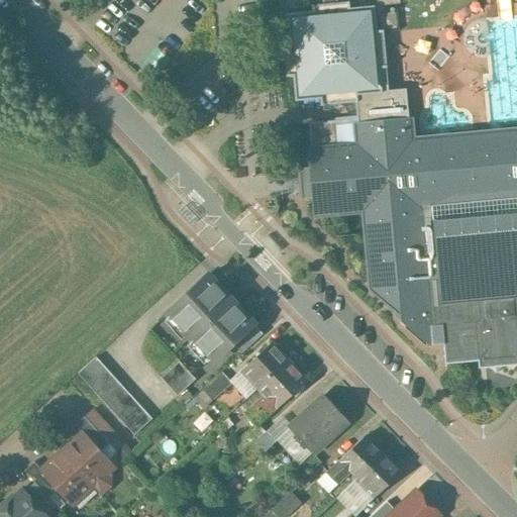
[(349,2),(337,2),(336,0),(322,0),(322,3),(311,4),(311,11),(287,12),(289,37),(283,38),(286,77),(293,77),(295,101),(320,99),(320,105),(355,102),(356,121),(408,118),(406,89),(388,90),(386,60),(384,30),(376,31),(375,13),(375,6),(349,8),(349,2)]
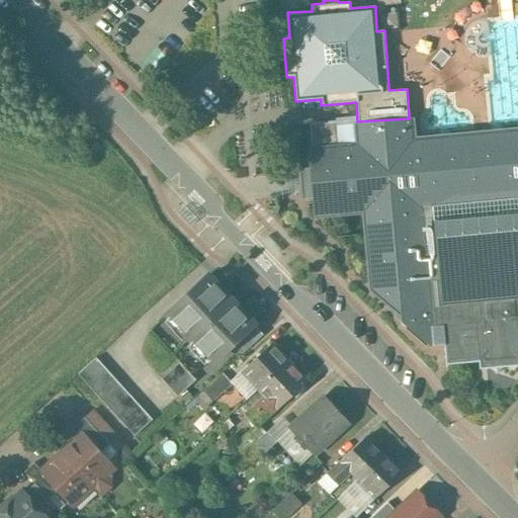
[(440,135),(416,136),(415,117),(409,118),(357,121),(352,122),(354,143),(338,144),(311,146),(307,147),(309,167),(297,168),(298,183),(300,199),(312,198),(314,219),(361,214),(367,289),(397,315),(397,318),(428,345),(444,345),(445,365),(479,362),(479,368),(491,368),(497,373),(503,367),(517,365),(517,126),(502,128),(492,130),(481,131),(448,134),(440,135)]
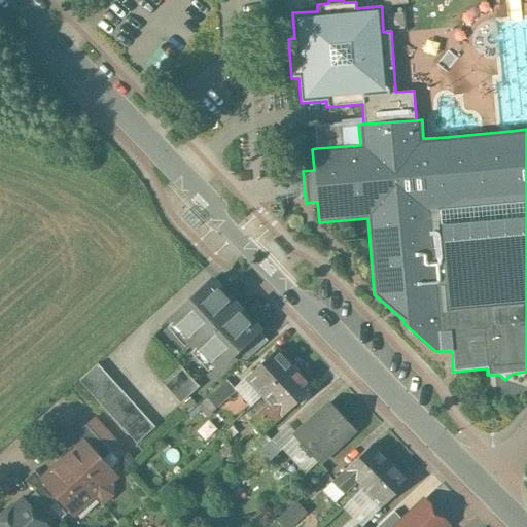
[(342,123),(314,125),(316,148),(344,146),(342,123)]
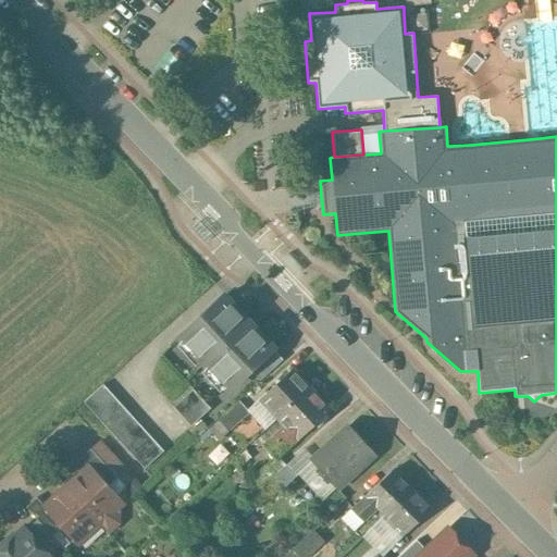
[(224,296),(180,337),(229,391),(250,370),(273,349),(224,296)]
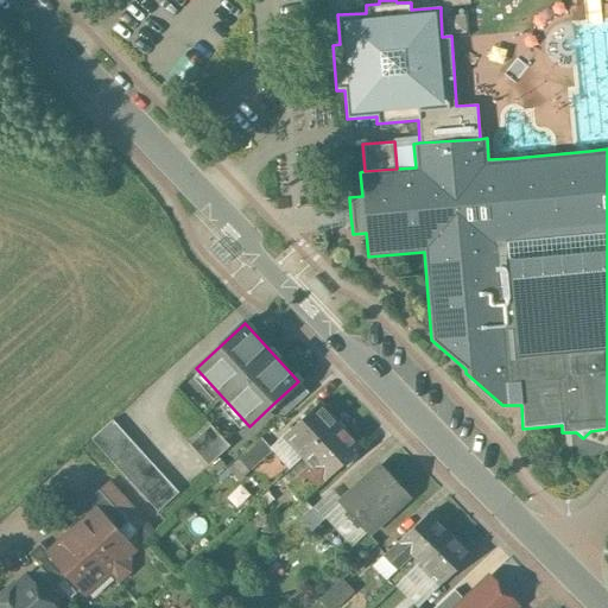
[(298,381),(273,404),(284,416),(309,393),(298,381)]
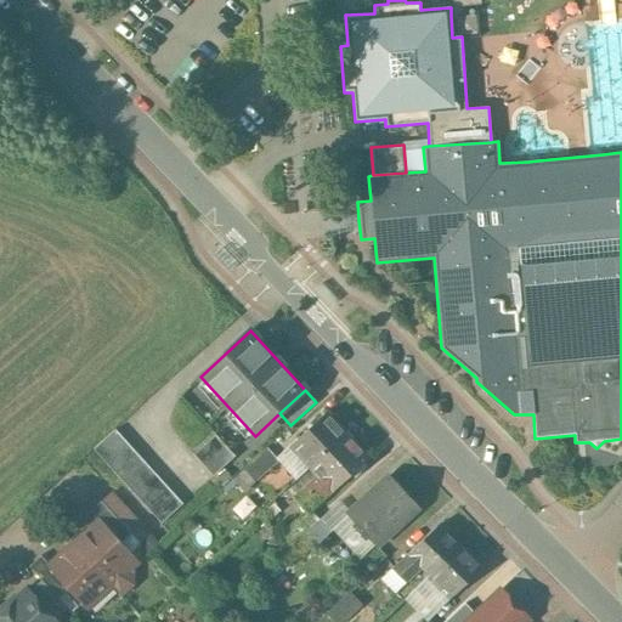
[(326,413),(290,446),(310,468),(346,435),(326,413)]
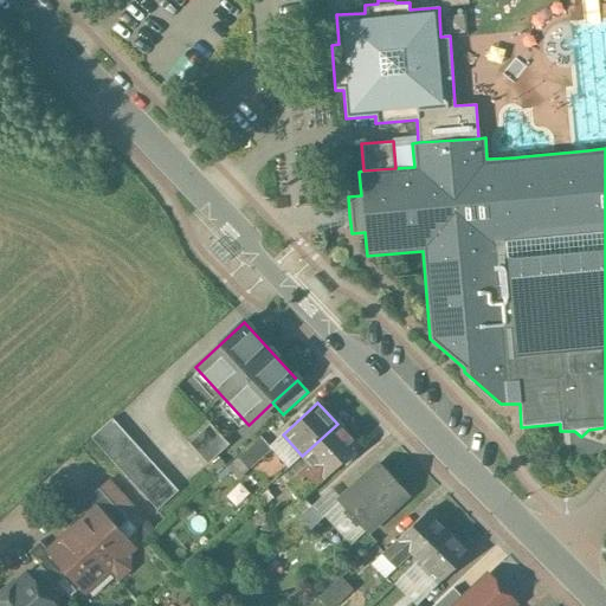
[(179,491),(113,418),(91,437),(158,510),(179,491)]
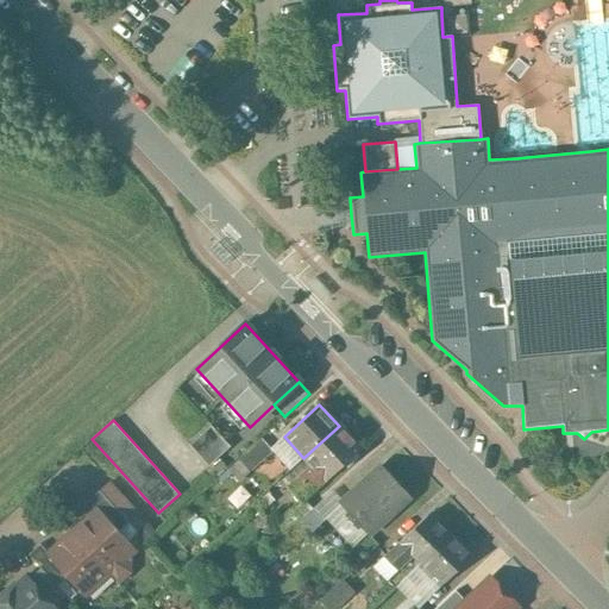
[(230,447),(211,426),(190,445),(209,466),(230,447)]
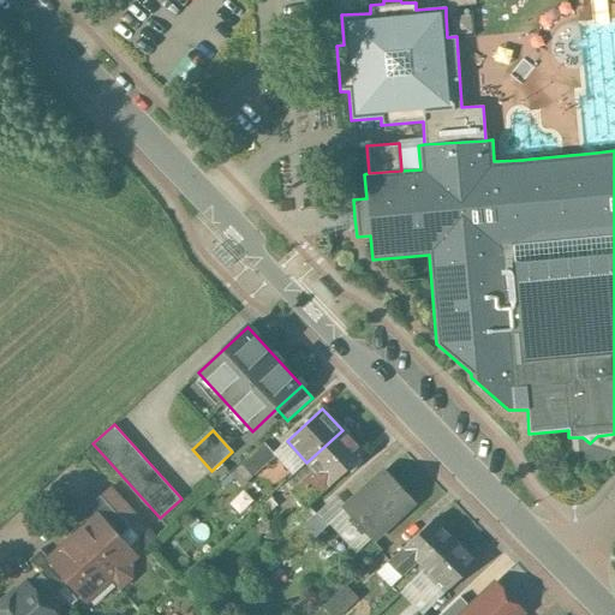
[(342,430),(306,463),(314,470),(290,493),(302,505),(305,509),(309,506),(329,487),(364,454),(342,430)]
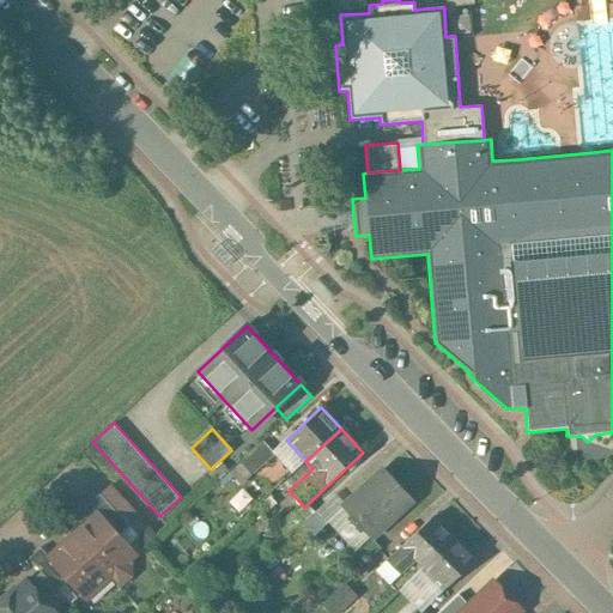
[(262,441),(240,462),(252,474),(274,454),(262,441)]
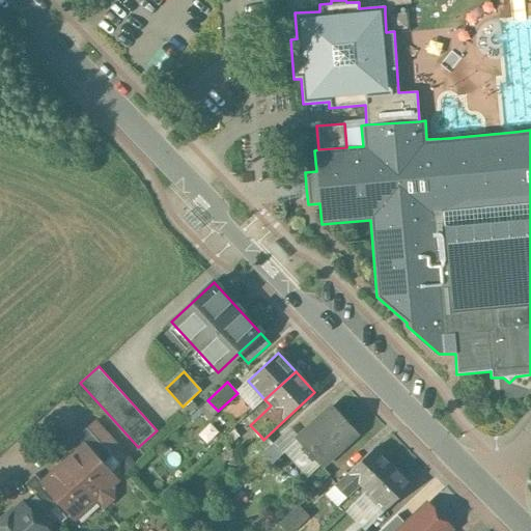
[(333,407),(298,439),(323,467),(358,435),(333,407)]
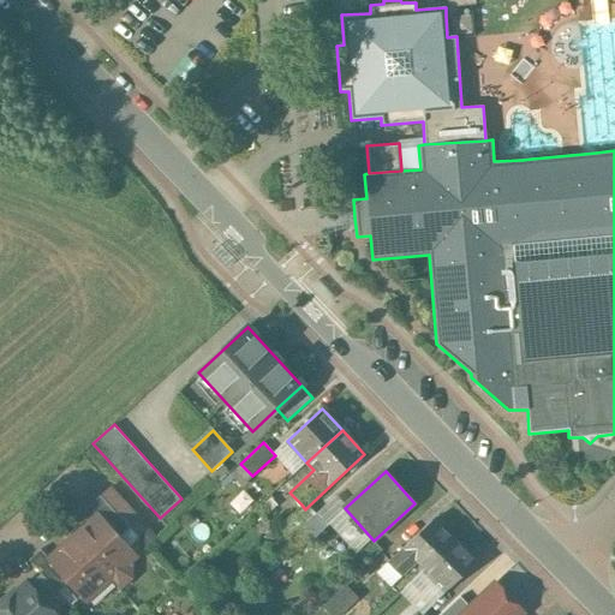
[(130,527),(100,495),(89,506),(99,517),(99,515),(119,537),(130,527)]
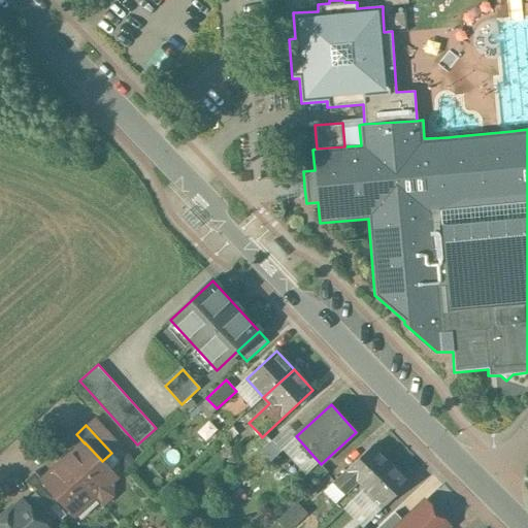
[(259,433),(239,452),(249,462),(271,441),(265,434),(262,437),(259,433)]
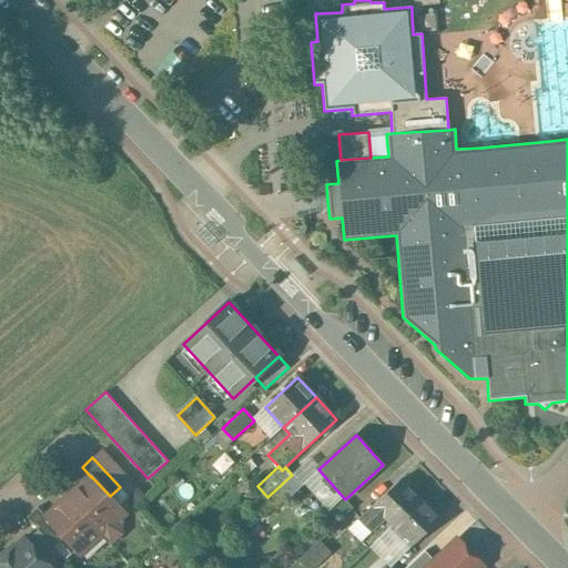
[(292,475),(267,497),(279,508),(302,486),(292,475)]
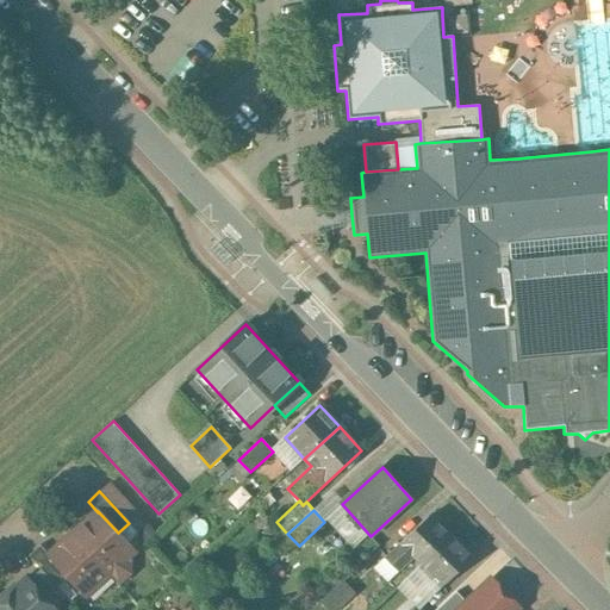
[(118,533),(98,511),(98,512),(74,534),(109,573),(118,583),(129,573),(129,554),(134,551),(118,533)]
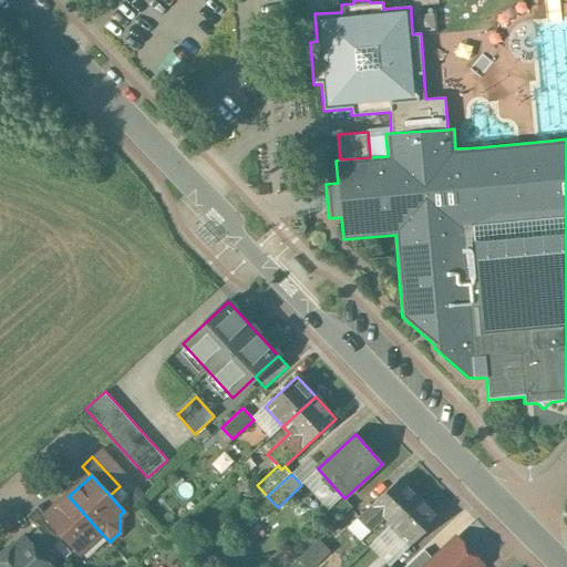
[(401,477),(371,505),(372,506),(358,519),(370,531),(384,518),(391,524),(420,497),(401,477)]
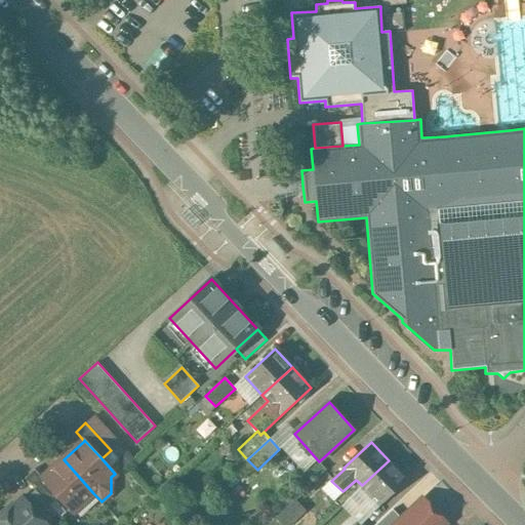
[(93,493),(64,459),(43,478),(42,479),(58,497),(73,512),(93,493)]
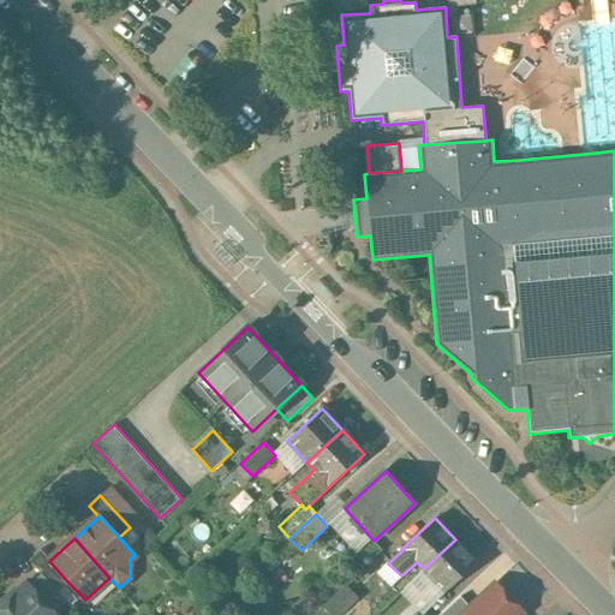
[(455,539),(424,568),(435,579),(422,592),(431,602),(446,590),(476,561),(455,539)]
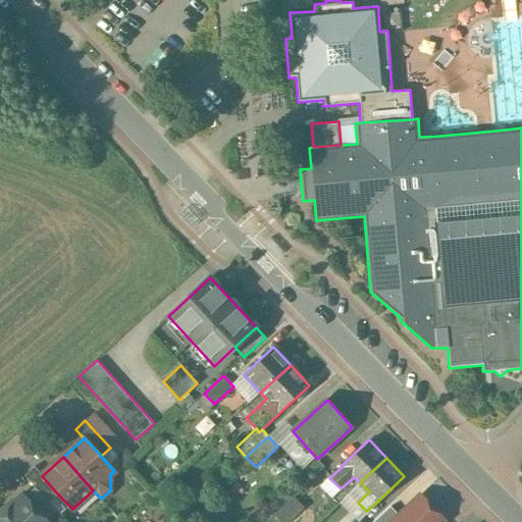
[(58,494),(42,476),(43,475),(35,466),(24,475),(35,486),(49,503),(58,494)]
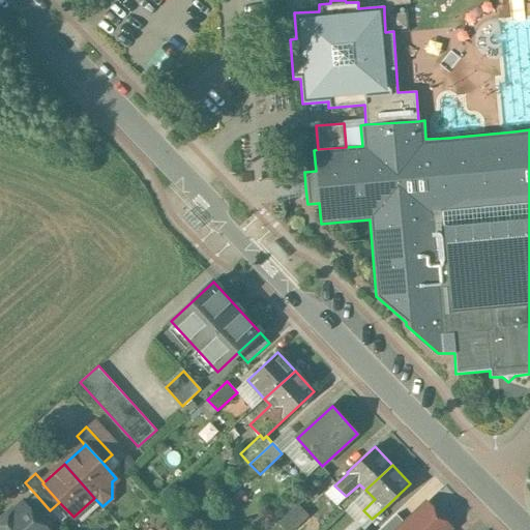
[(50,510),(35,494),(25,504),(47,528),(58,519),(50,510)]
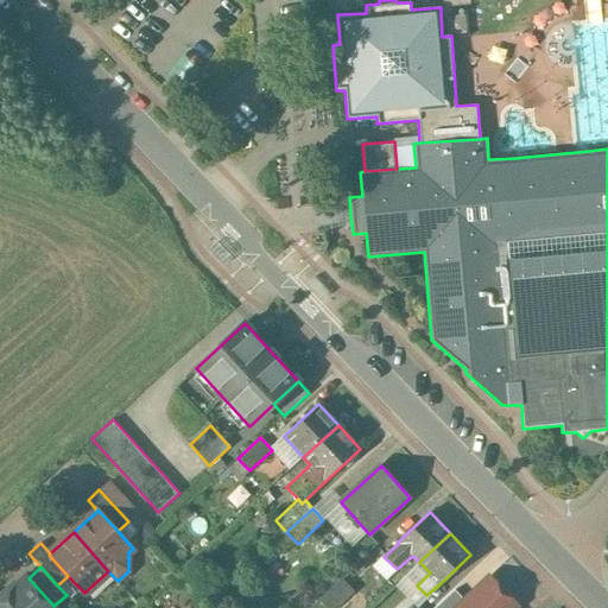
[(29,578),(26,575),(2,596),(13,607),(55,607),(54,606),(29,578)]
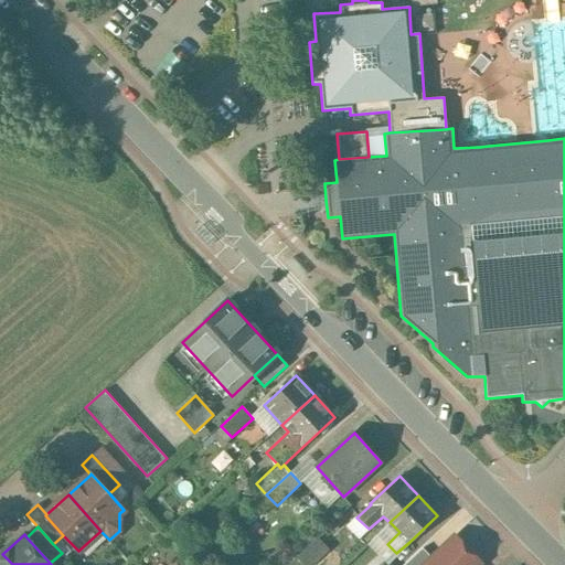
[(433,557),(424,564),(478,564),(480,563),(455,536),(433,557)]
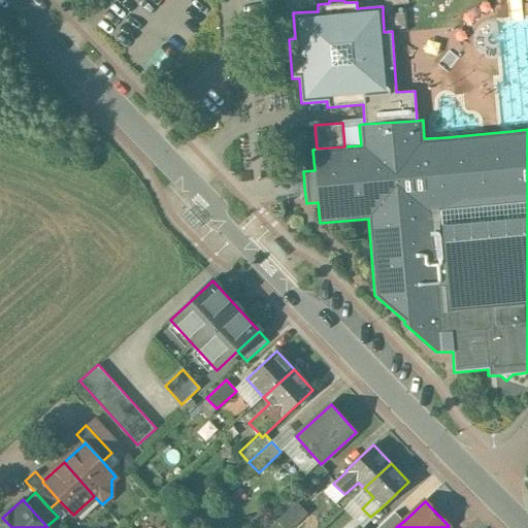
[(296,504),(278,522),(284,527),(291,527),(305,515),(296,504)]
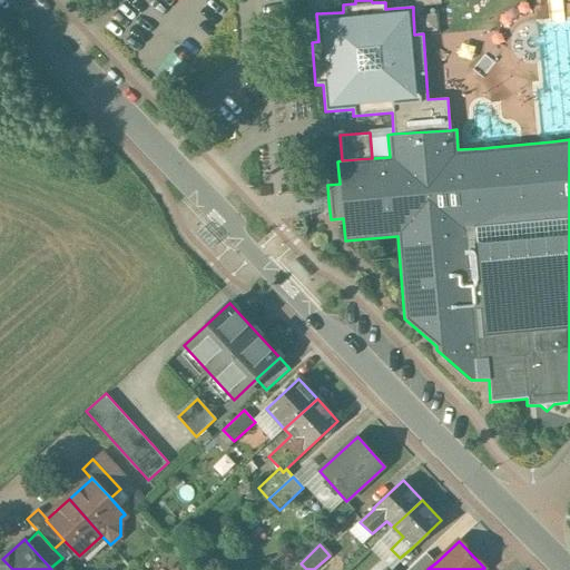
[(426,552),(408,569),(428,569),(436,562),(435,561),(435,562),(426,553),(428,553),(426,552)]
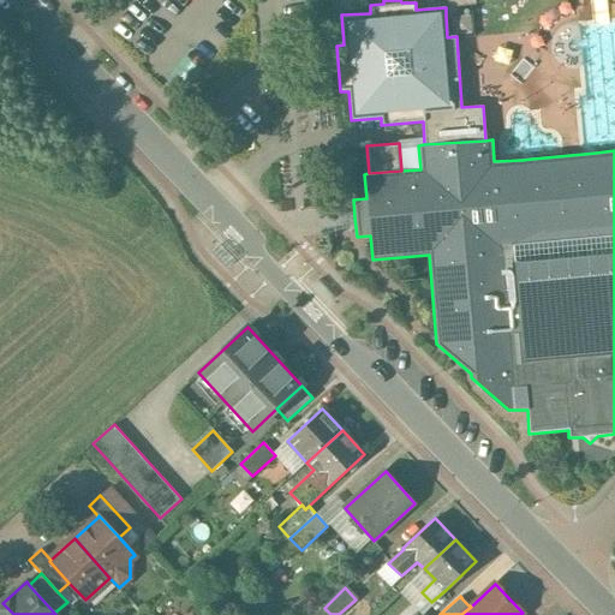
[(13,614),(3,603),(0,605),(0,614),(13,614)]
